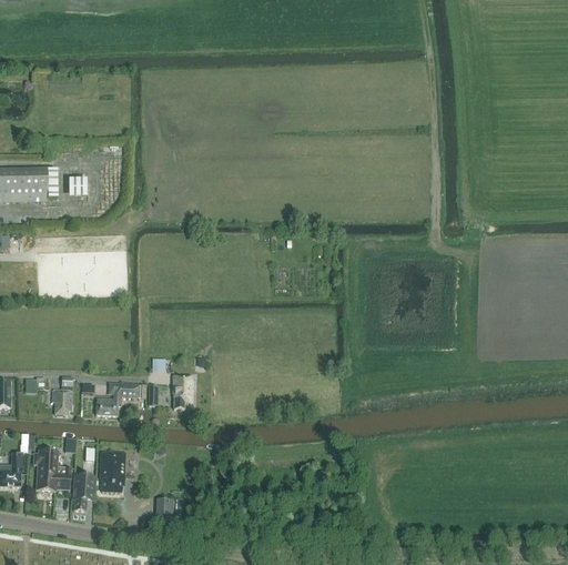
[(0,169),(0,201),(48,201),(47,169),(0,169)]
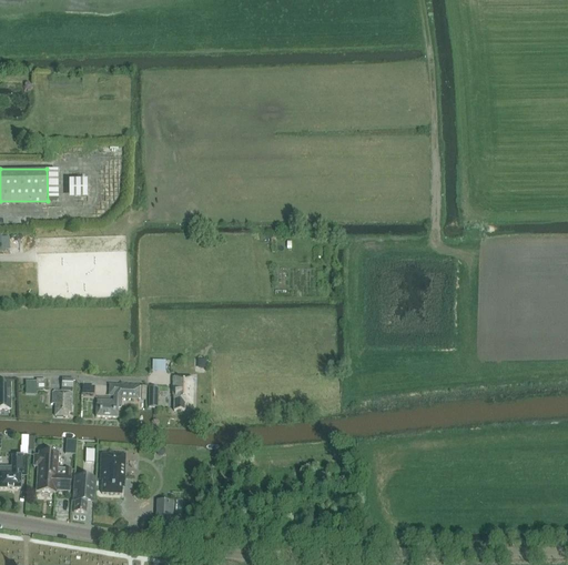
[(69,177),(69,195),(87,195),(87,177),(69,177)]
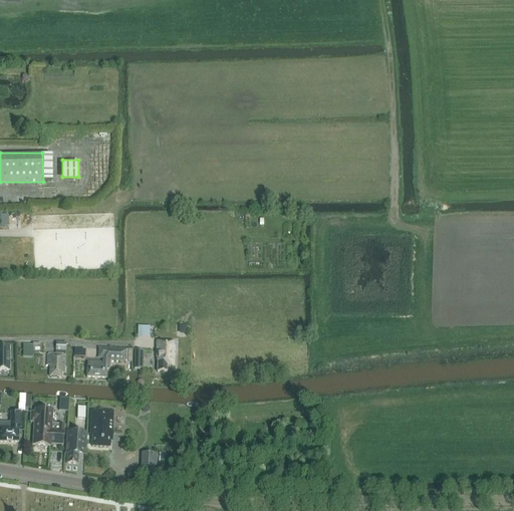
[(150,332),(150,323),(139,323),(140,333),(150,332)]
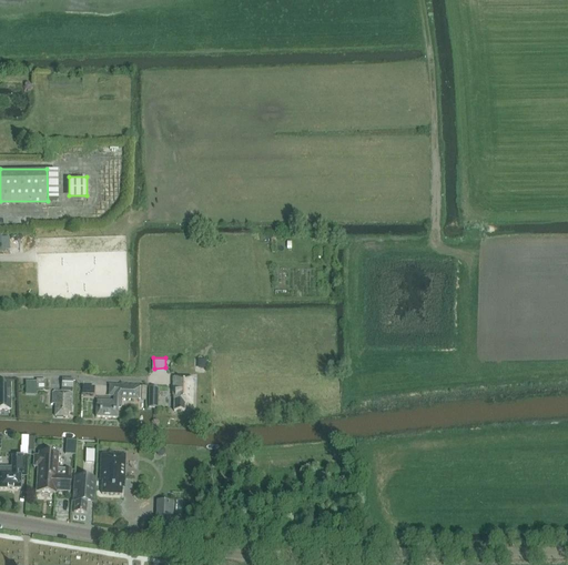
[(71,410),(72,375),(62,375),(61,390),(53,389),(53,401),(56,402),(54,414),(67,414),(67,410),(71,410)]
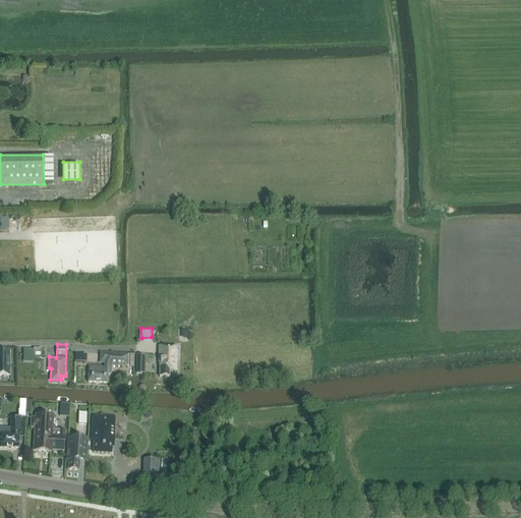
[(160,361),(160,376),(169,376),(169,368),(176,369),(176,345),(159,345),(159,361),(160,361)]
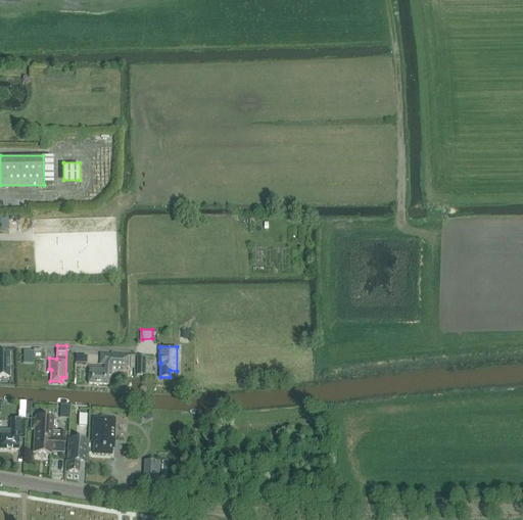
[(0,375),(10,375),(10,351),(0,351),(0,375)]
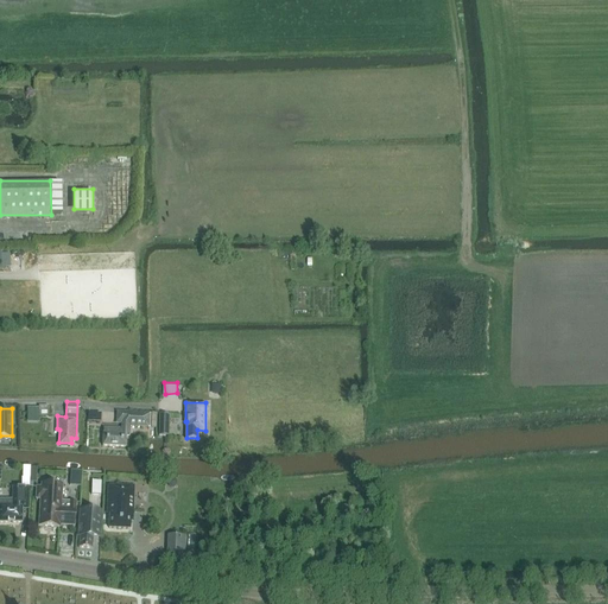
[(103,426),(103,444),(126,445),(126,433),(130,434),(130,425),(133,423),(156,424),(157,412),(151,411),(131,411),(130,418),(122,418),(122,427),(103,426)]
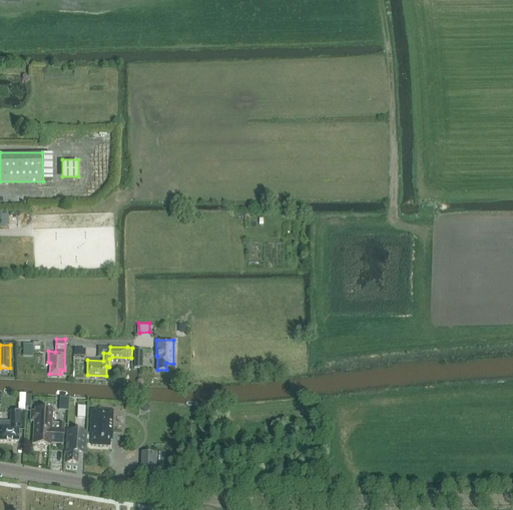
[(135,348),(134,366),(142,367),(143,348),(135,348)]
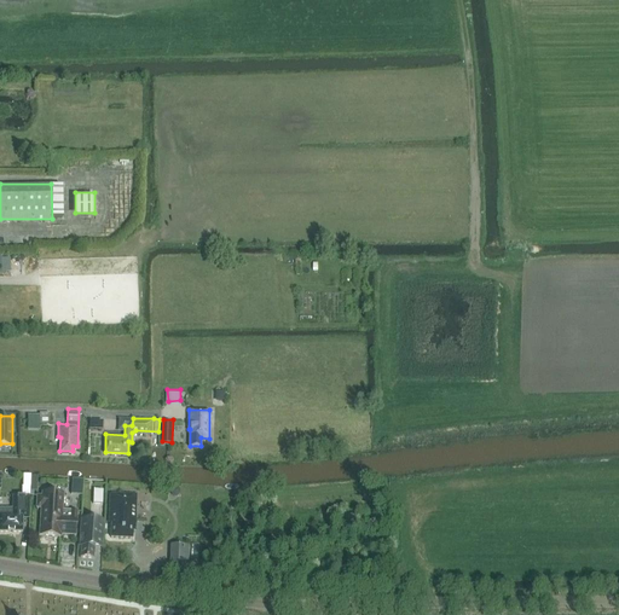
[(22,483),(21,483),(21,492),(12,492),(12,505),(5,505),(0,504),(0,528),(22,528),(22,515),(28,515),(28,492),(29,492),(29,483),(30,483),(30,471),(22,471),(22,483)]
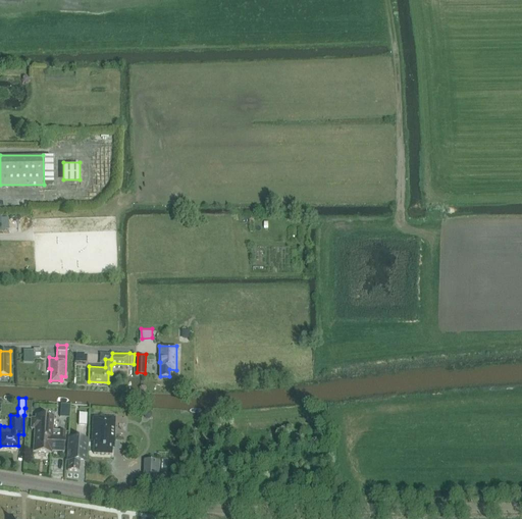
[(60,403),(59,416),(69,416),(70,403),(60,403)]
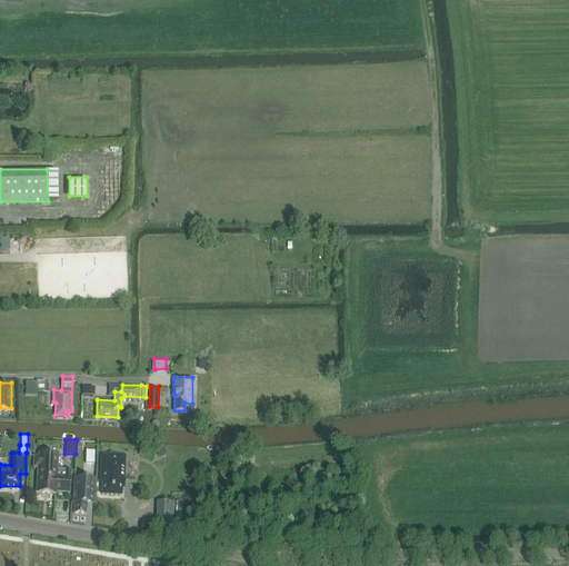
[(95,448),(86,448),(85,462),(93,463),(95,448)]
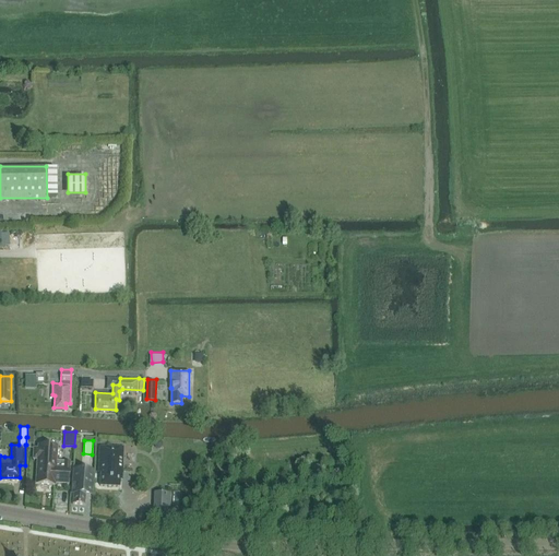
[(38,442),(38,446),(34,445),(33,454),(37,456),(35,481),(54,483),(54,478),(68,480),(70,459),(56,458),(57,444),(56,444),(38,442)]
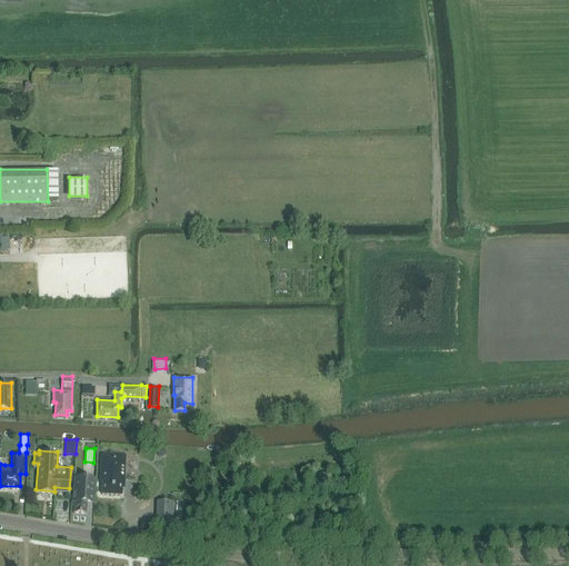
[(100,452),(99,478),(102,478),(101,492),(121,493),(121,476),(123,477),(125,453),(100,452)]
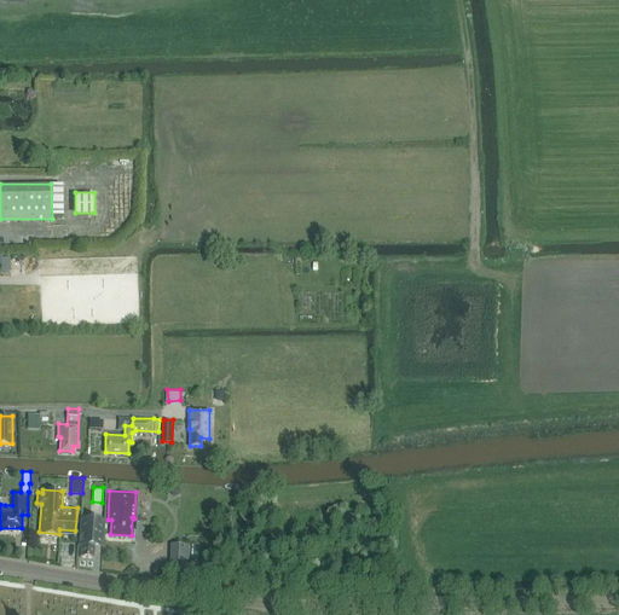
[(81,544),(80,555),(93,556),(94,545),(102,545),(104,517),(81,516),(79,544),(81,544)]
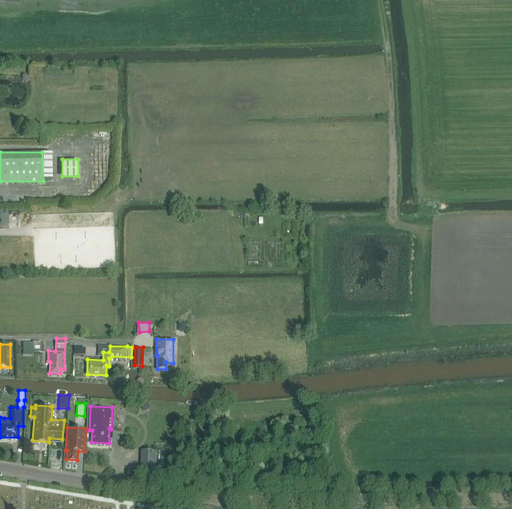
[(157,449),(141,448),(140,464),(156,465),(157,449)]
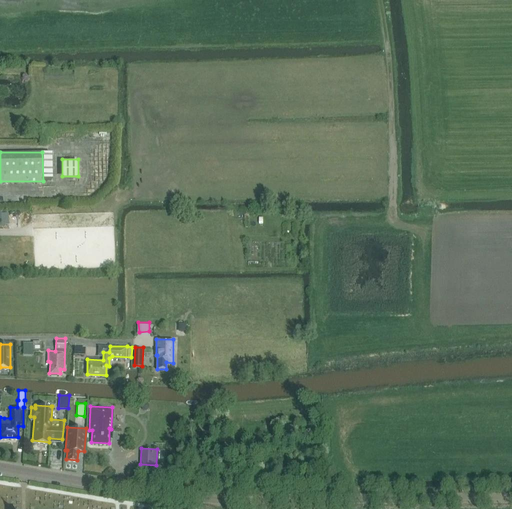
All buildings are outlined.
